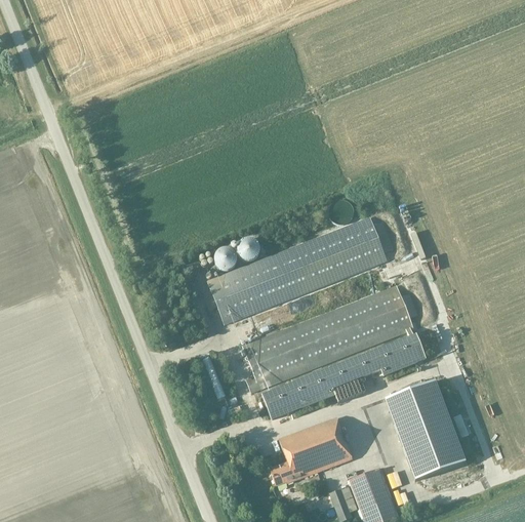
[(382,221),(371,225),(368,216),(214,277),(206,280),(223,323),(232,320),(232,319),(385,258),(382,252),(393,247),(382,221)]
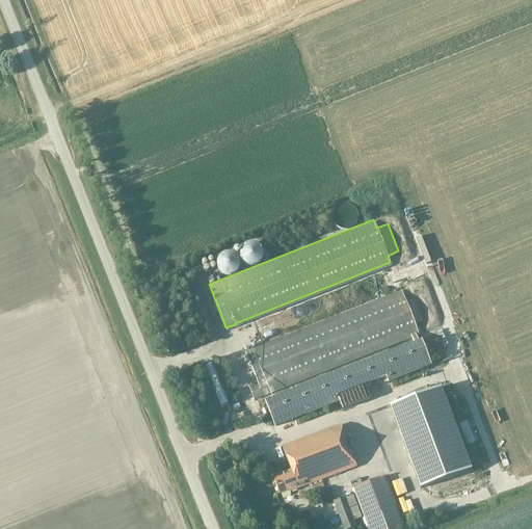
[(253,241),(250,241),(248,241),(247,241),(245,242),(244,243),(242,244),(242,245),(241,247),(240,248),(240,249),(240,252),(240,254),(241,255),(241,257),(242,258),(243,259),(244,260),(246,261),(247,261),(248,262),(250,262),(253,262),(254,261),(255,261),(257,260),(258,259),(259,258),(260,256),(261,255),(261,254),(261,252),(261,249),(261,247),(260,247),(259,245),(258,244),(257,243),(255,242),(255,241),(253,241)]
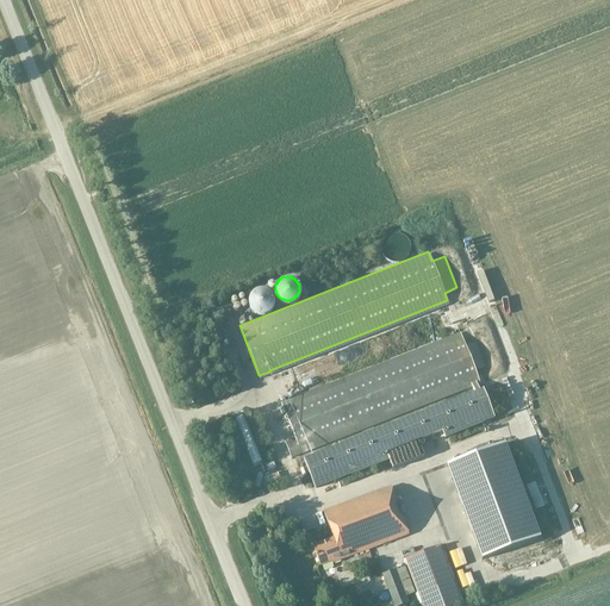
[(259,311),(260,311),(262,311),(263,310),(266,310),(267,308),(268,307),(271,305),(272,303),(272,301),(272,300),(272,299),(272,297),(272,294),(271,293),(271,292),(268,291),(267,289),(266,288),(263,287),(262,287),(260,287),(257,287),(255,288),(254,289),(253,289),(251,291),(250,292),(249,293),(249,295),(248,298),(248,299),(249,300),(249,303),(249,304),(250,305),(251,307),(253,307),(254,308),(256,310),(259,311)]
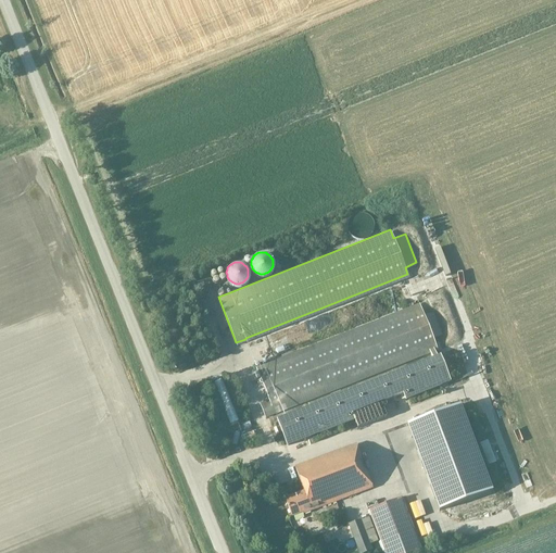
[(433,310),(425,313),(419,300),(255,365),(268,398),(260,401),(266,416),(431,350),(434,349),(438,348),(433,336),(442,332),(433,310)]
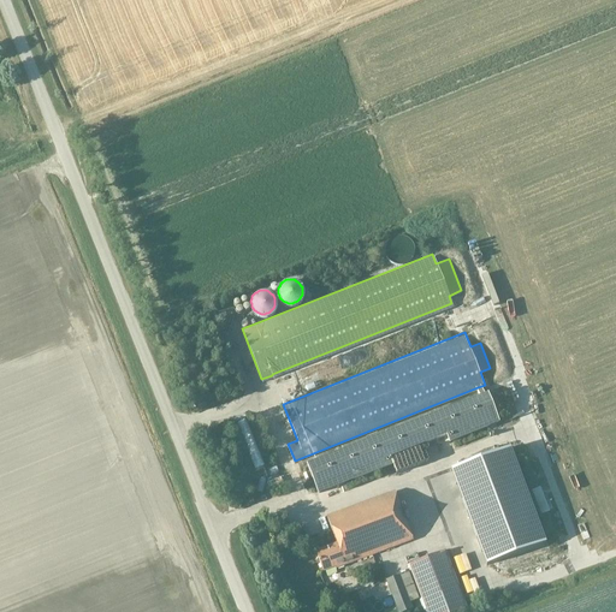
[(507,394),(515,390),(510,378),(501,382),(507,394)]
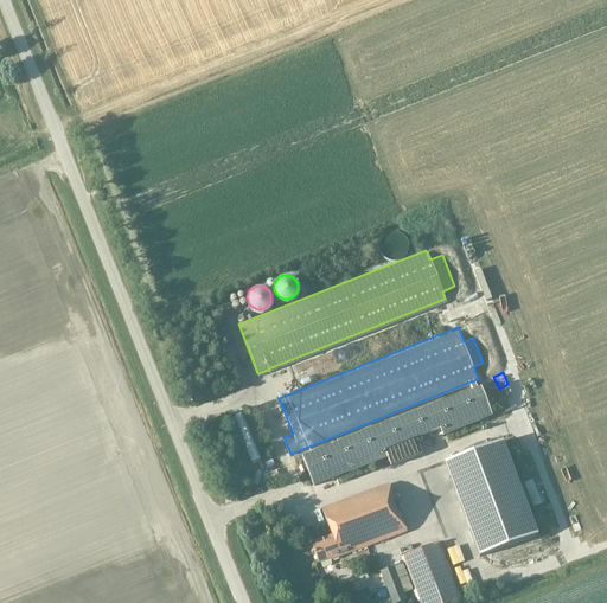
[(477,386),(474,380),(471,382),(473,389),(301,455),(312,482),(387,454),(384,447),(439,424),(442,432),(490,414),(479,386),(477,386)]
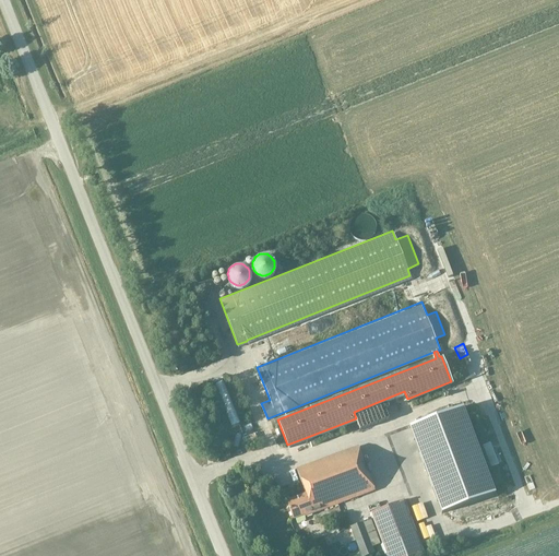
[(492,492),(461,406),(408,426),(440,511),(492,492)]
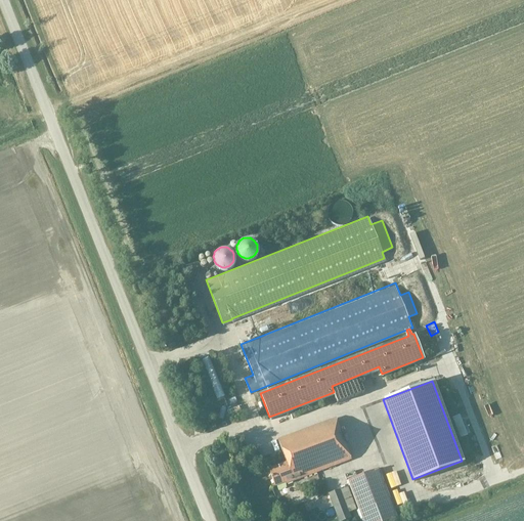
[(356,400),(361,417),(377,411),(373,396),(356,400)]
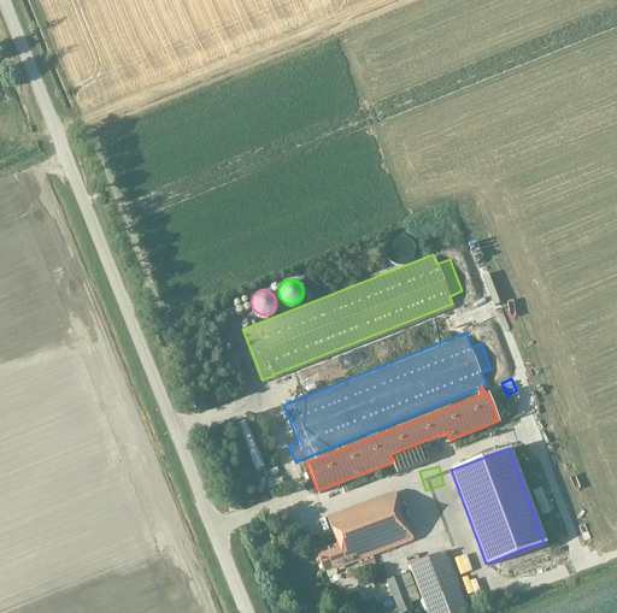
[(541,512),(550,508),(540,485),(532,489),(541,512)]
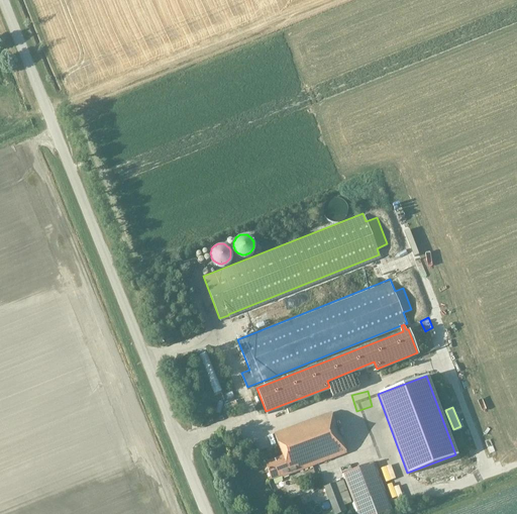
[(289,473),(346,450),(331,410),(274,431),(283,454),(289,473)]
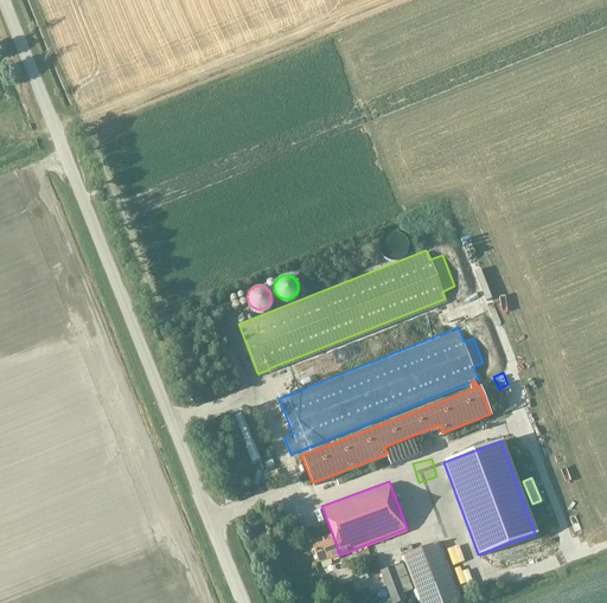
[(443,483),(428,491),(430,496),(446,489),(443,483)]
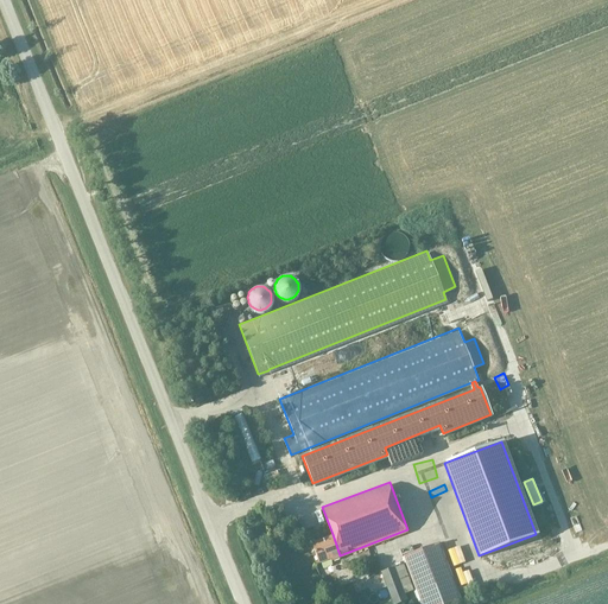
[(340,555),(333,534),(311,541),(318,561),(331,555),(333,558),(340,555)]
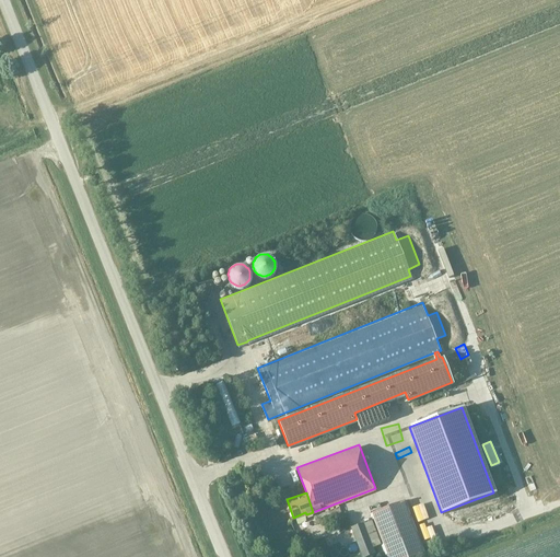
[(371,511),(387,556),(408,556),(423,552),(405,499),(382,507),(371,511)]
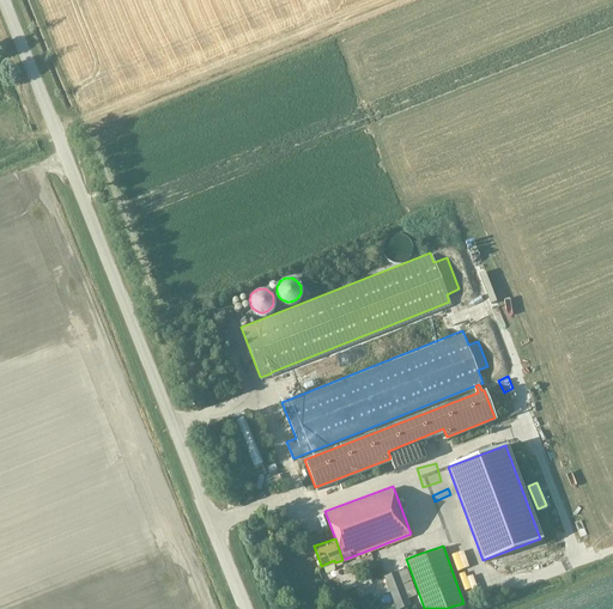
[(406,559),(418,554),(416,548),(404,552),(406,559)]
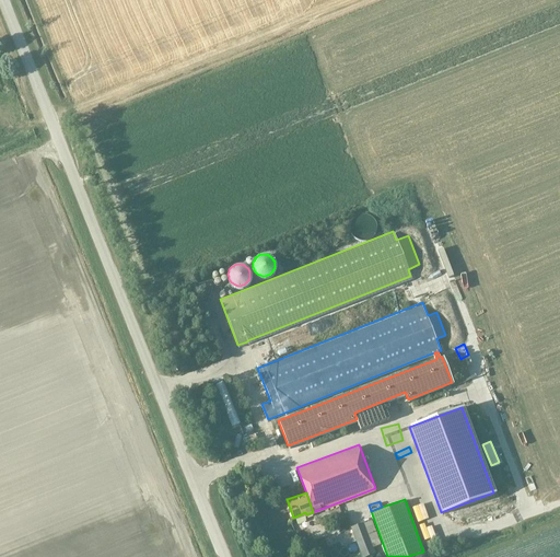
[(375,550),(363,520),(351,524),(363,556),(375,550)]
